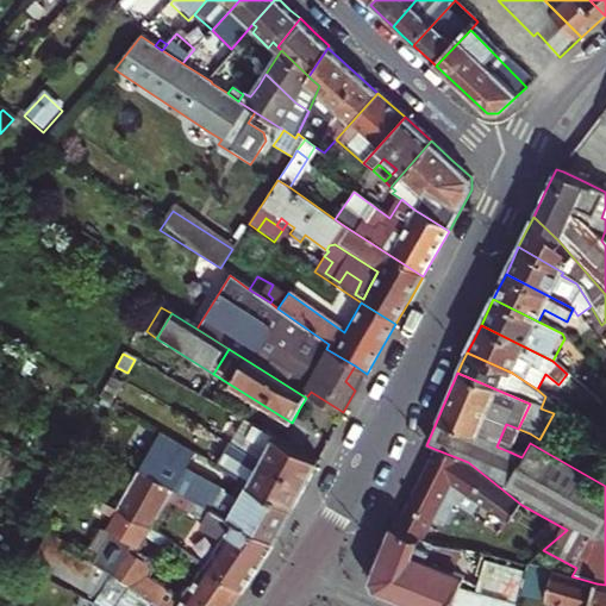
[(97,399),(108,405),(122,385),(110,378),(97,399)]
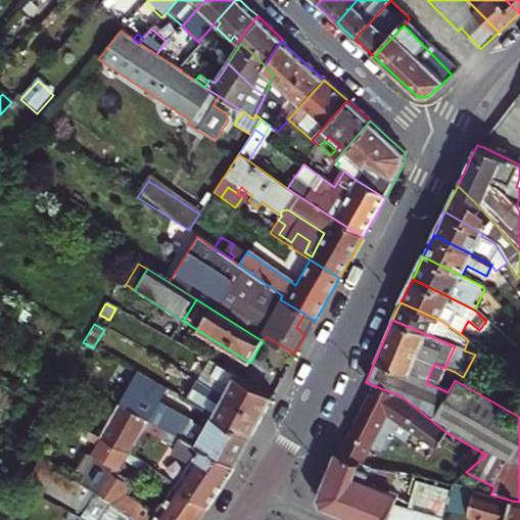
[(222,396),(261,418),(267,408),(273,397),(234,376),(209,361),(206,367),(209,369),(214,371),(205,386),(222,396)]
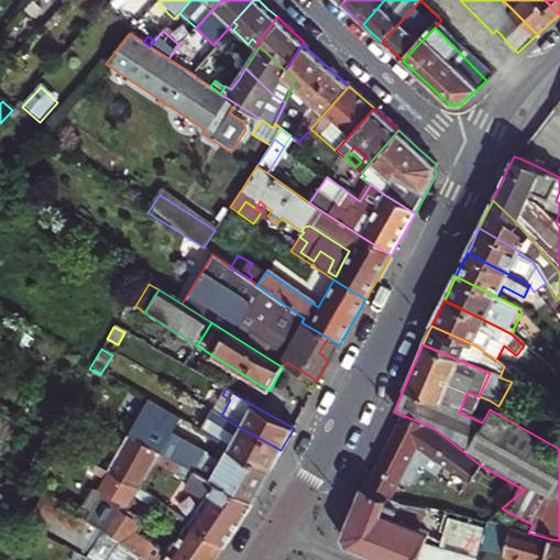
[(479,396),(468,392),(459,413),(470,417),(479,396)]
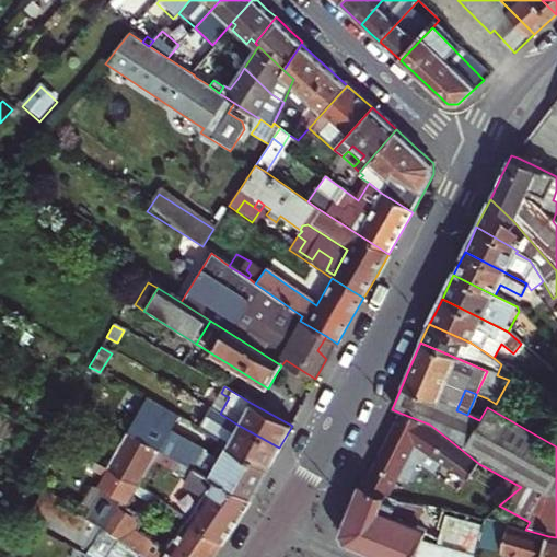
[(229,397),(224,395),(216,410),(220,414),(229,397)]
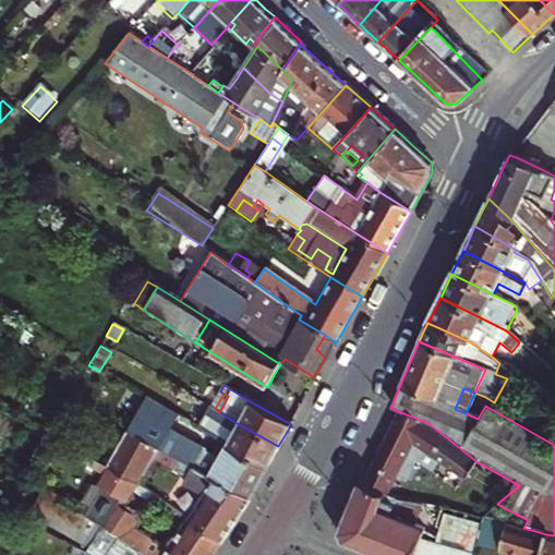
[(267,466),(228,444),(220,459),(169,432),(177,415),(146,398),(128,433),(178,460),(191,467),(210,478),(250,498),(258,482),(267,466)]
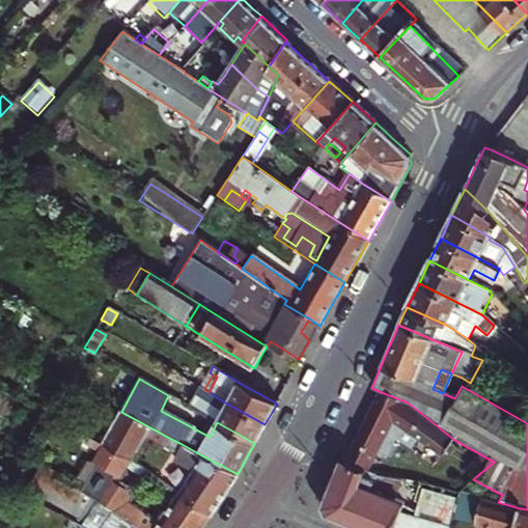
[(200,387),(189,407),(217,422),(254,443),(259,434),(265,424),(225,403),(209,392),(204,389),(200,387)]
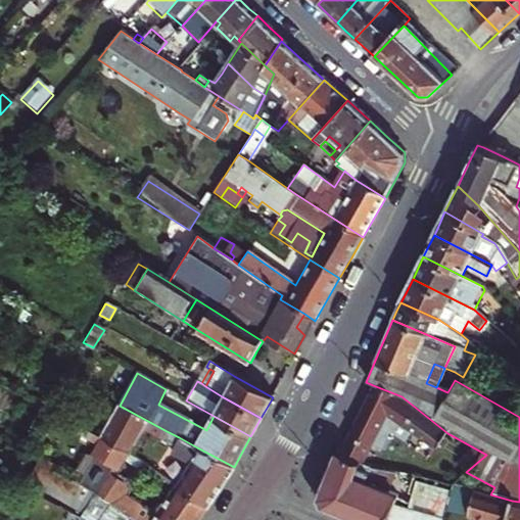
[(519,383),(508,402),(519,409),(519,383)]
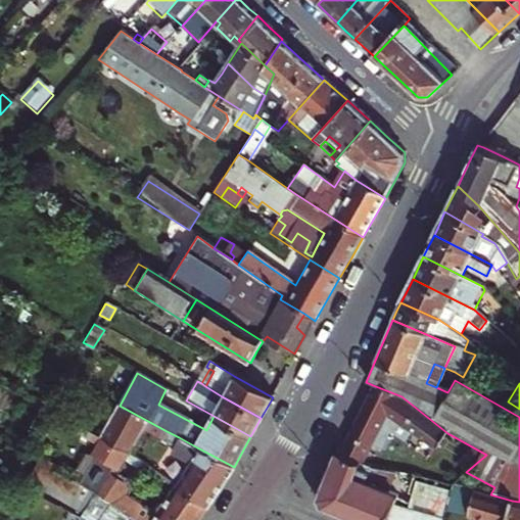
[(447,433),(402,396),(373,385),(339,453),(372,468),(374,469),(378,458),(367,455),(371,444),(377,447),(386,427),(400,436),(406,428),(435,448),(447,433)]
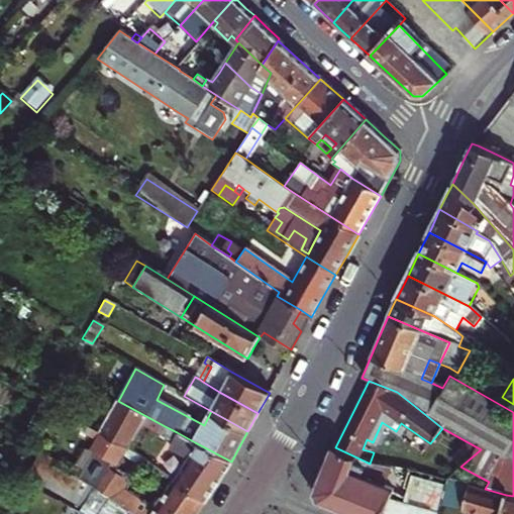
[(100,435),(118,401),(108,395),(90,429),(98,434),(100,435)]
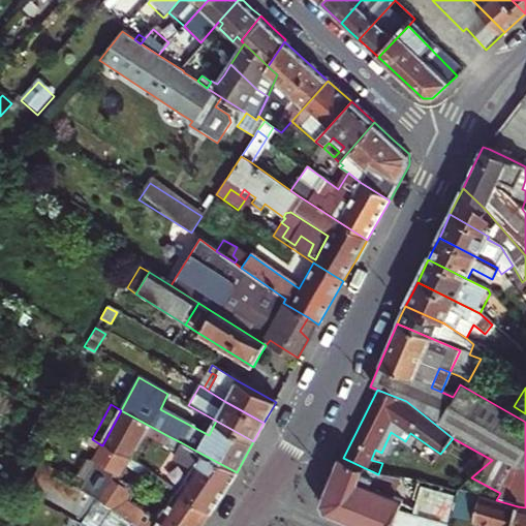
[(131,461),(145,436),(163,445),(168,436),(121,410),(102,445),(124,457),(128,460),(131,461)]
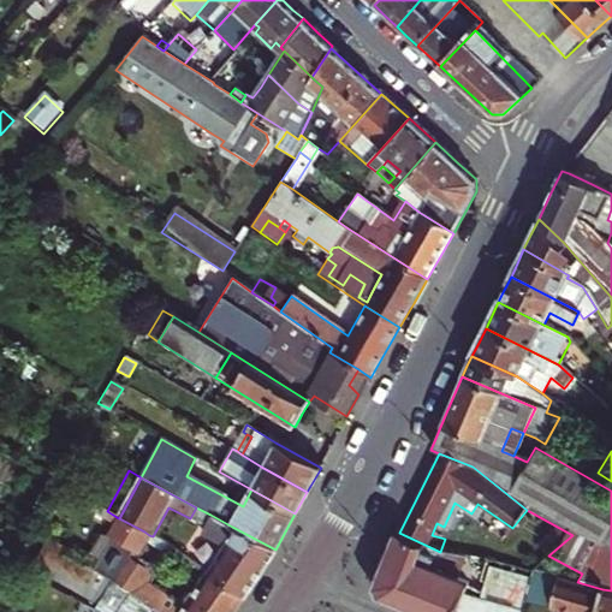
[(100,560),(94,571),(112,582),(143,602),(153,588),(144,582),(153,571),(130,556),(131,551),(137,554),(146,541),(149,535),(144,532),(119,518),(117,517),(107,511),(93,504),(90,510),(114,523),(107,535),(112,539),(111,541),(100,560)]
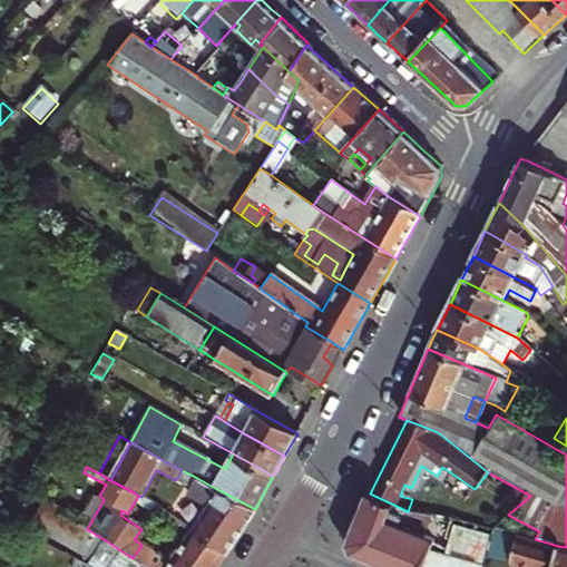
[(215,488),(195,477),(185,495),(207,508),(191,531),(225,554),(241,531),(255,509),(215,488)]
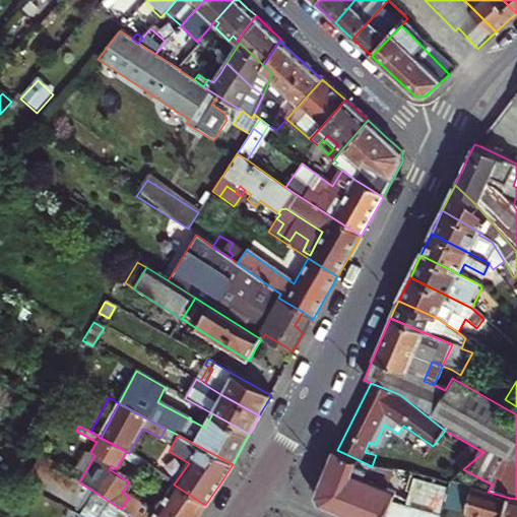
[(337,450),(334,448),(325,472),(315,496),(318,505),(351,516),(383,516),(389,503),(392,498),(404,503),(408,493),(404,492),(396,489),(393,496),(377,489),(385,468),(373,466),(372,466),(370,465),(337,450)]
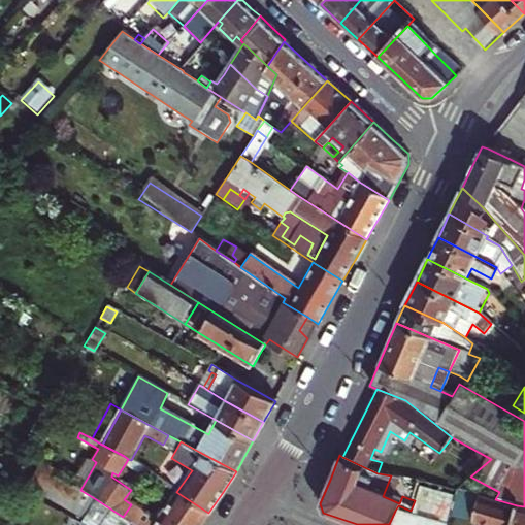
[(125,464),(131,468),(135,463),(131,460),(128,459),(125,464)]
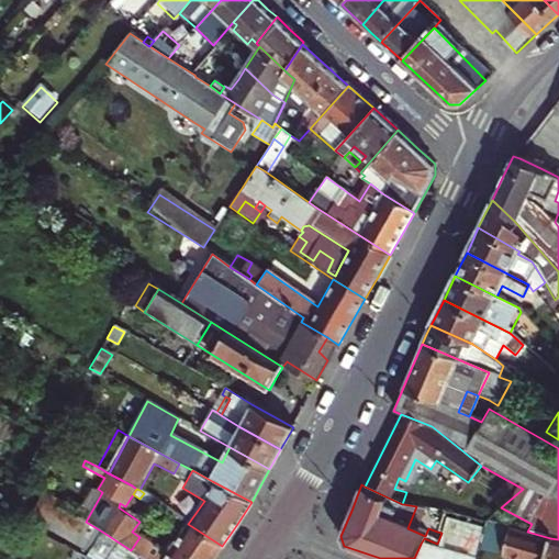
[(92,490),(82,506),(91,512),(101,494),(92,490)]
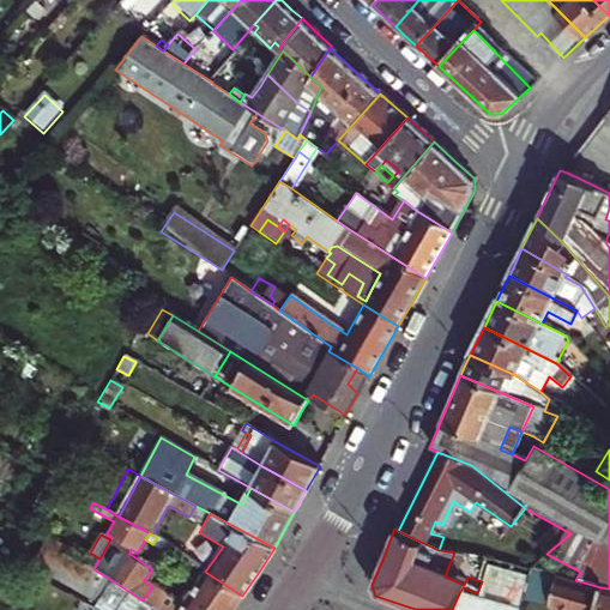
[(157,538),(152,544),(171,557),(176,551),(157,538)]
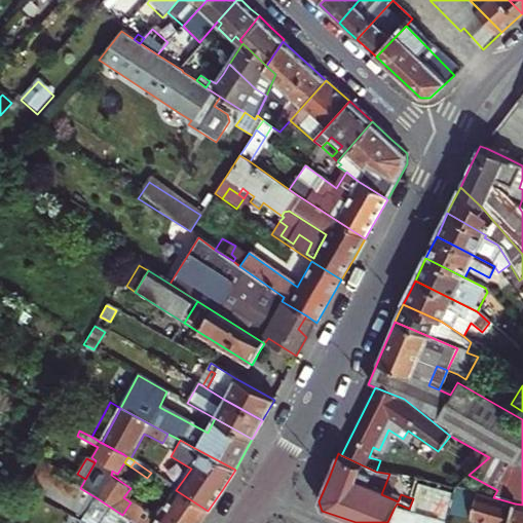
[(81,520),(84,522),(134,522),(96,497),(39,464),(27,485),(84,515),(81,520)]
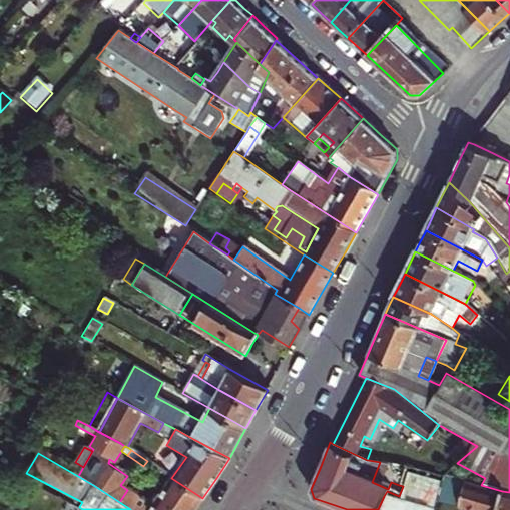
[(399,466),(400,459),(371,453),(368,460),(380,462),(399,466)]
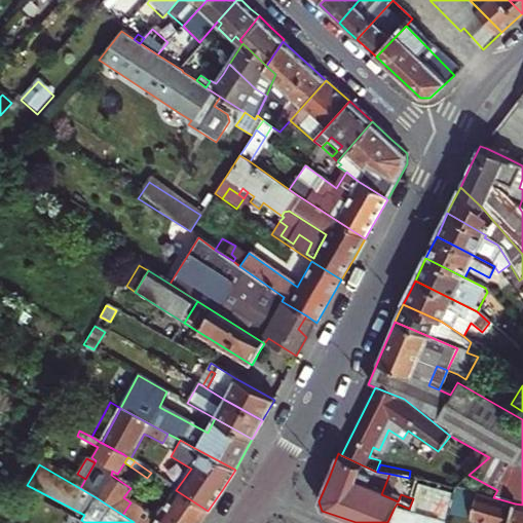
[(409,509),(408,513),(441,522),(445,522),(452,498),(416,487),(413,498),(409,509)]
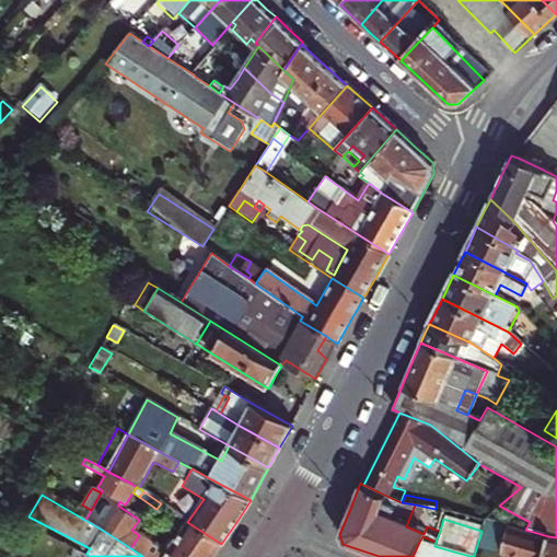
[(166,554),(164,556),(211,556),(221,544),(187,522),(166,554)]
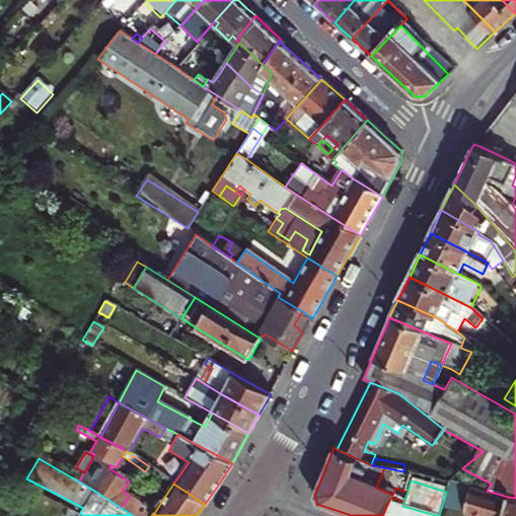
[(502,515),(507,500),(468,489),(460,515),(502,515)]
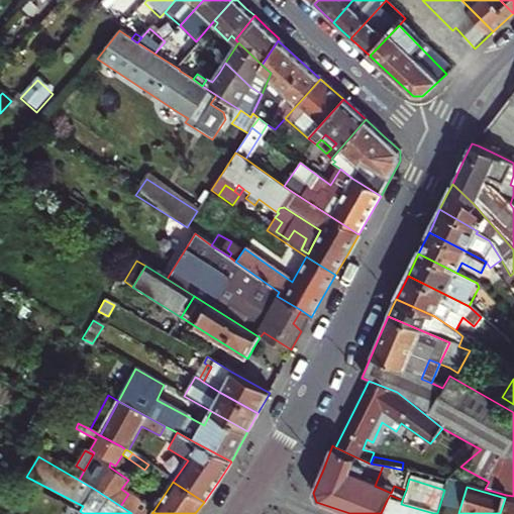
[(151,513),(153,511),(128,494),(120,506),(131,513),(151,513)]
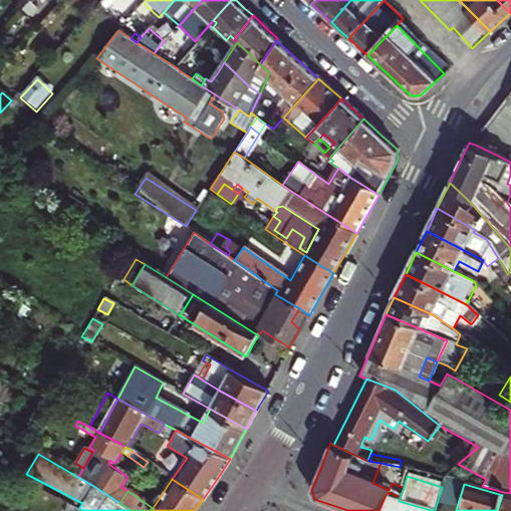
[(510,510),(510,493),(503,492),(502,495),(497,510),(510,510)]
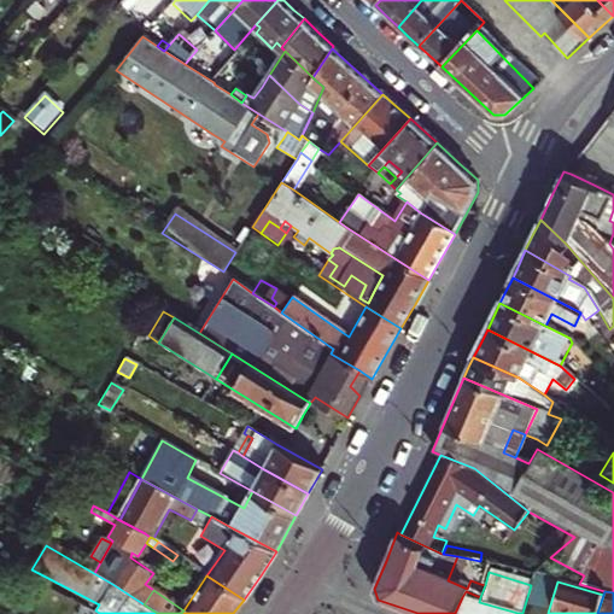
[(462,597),(455,613),(518,613),(479,602),(462,597)]
